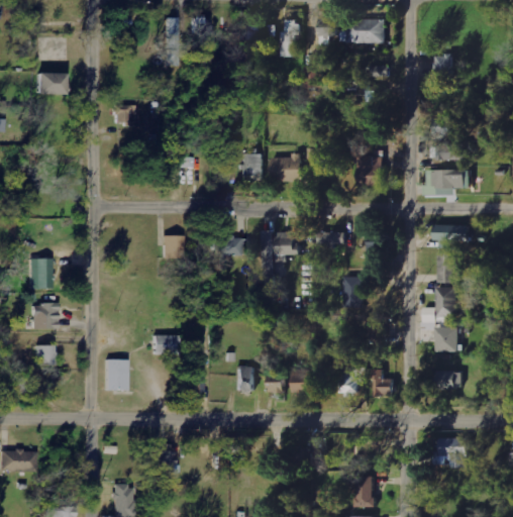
[(164,18),(164,67),(175,67),(175,18),(164,18)]
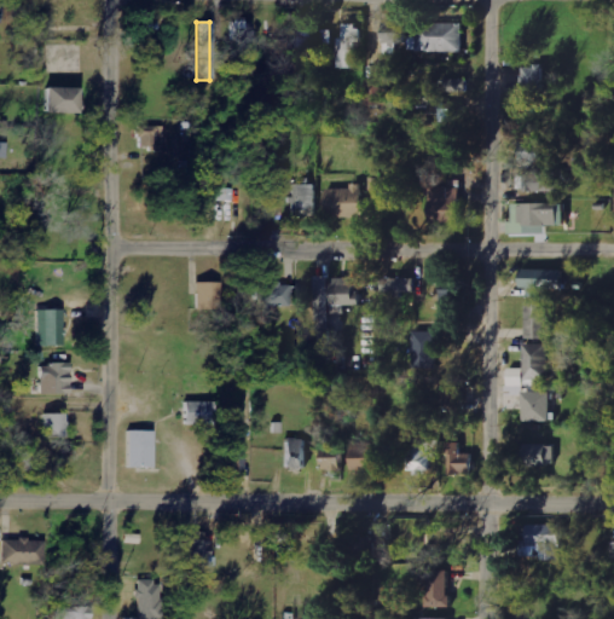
[(226,22),(227,45),(247,44),(245,30),(239,32),(239,22),(226,22)]
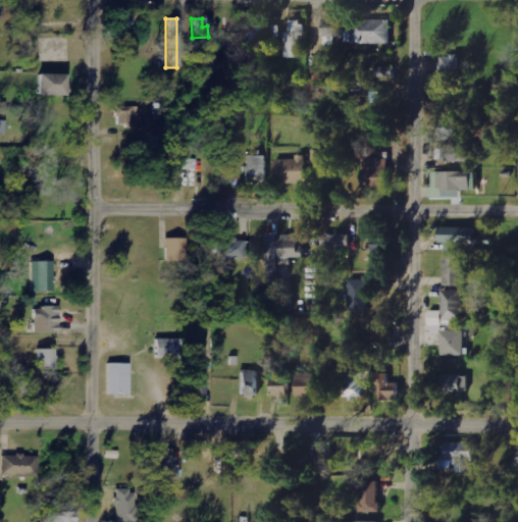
[(261,19),(249,18),(248,40),(261,40),(261,19)]
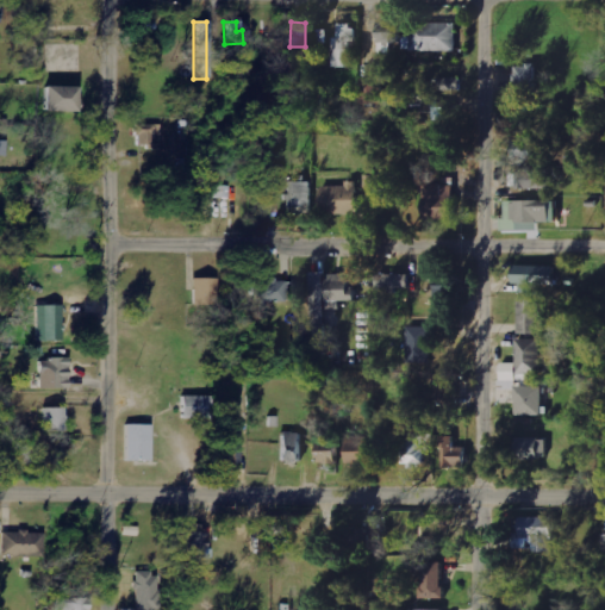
[(453,51),(454,23),(406,22),(406,36),(399,36),(399,50),(453,51)]
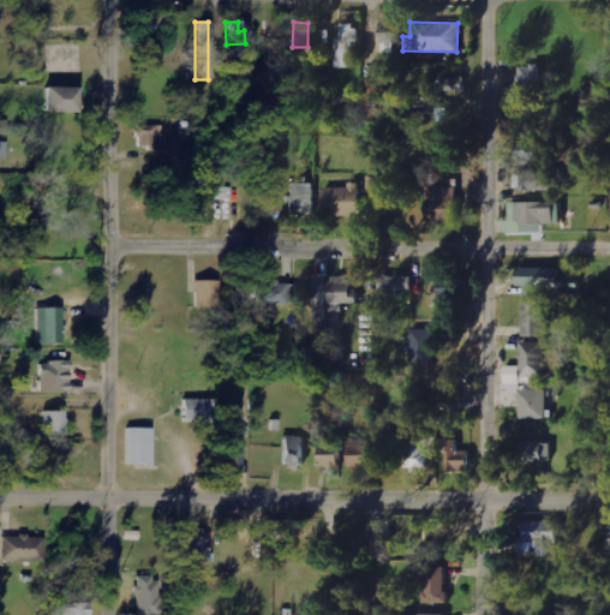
[(401,23),(377,23),(378,54),(390,53),(390,43),(402,43),(401,23)]
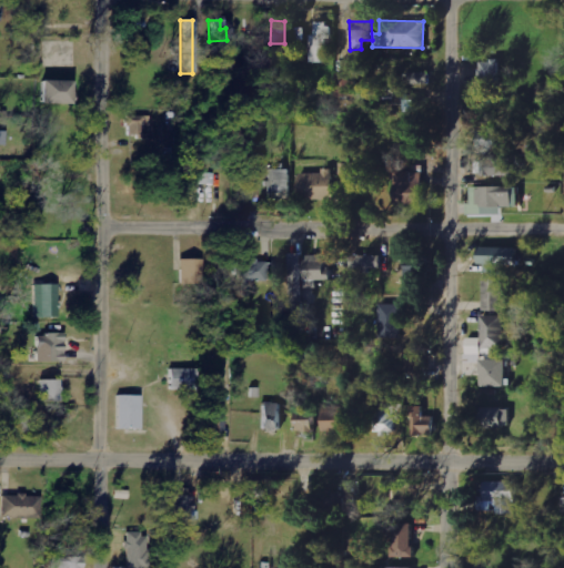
[(308,34),(306,62),(326,62),(328,23),(312,23),(312,34),(308,34)]
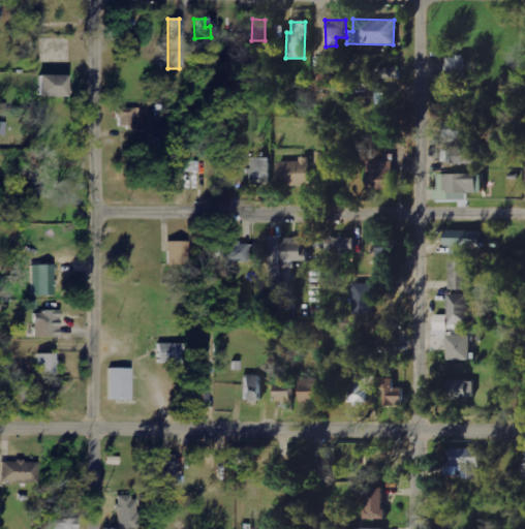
[(443,57),(443,80),(460,79),(460,57),(443,57)]
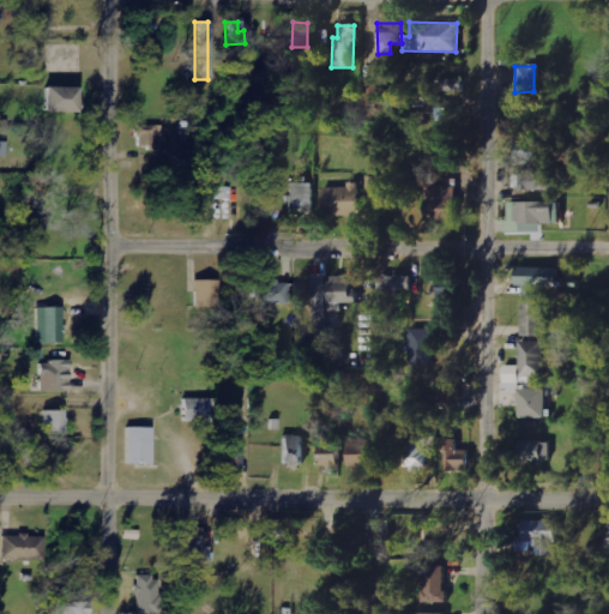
[(460,91),(460,79),(440,78),(440,90),(460,91)]
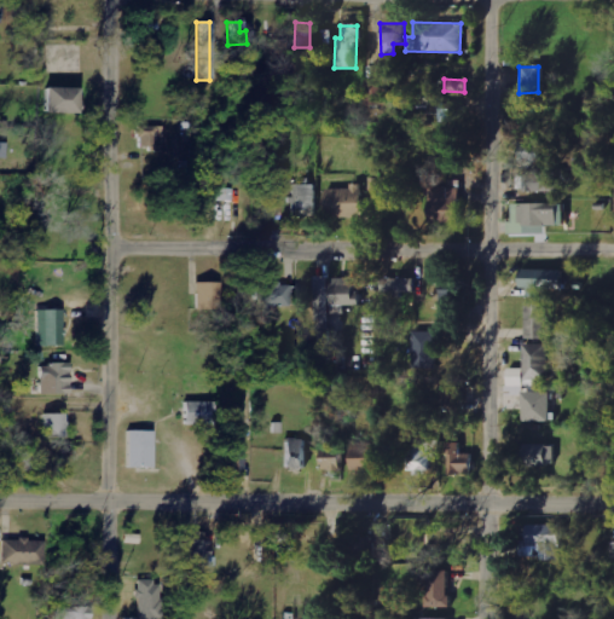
[(74,88),(42,87),(41,113),(74,114),(74,88)]
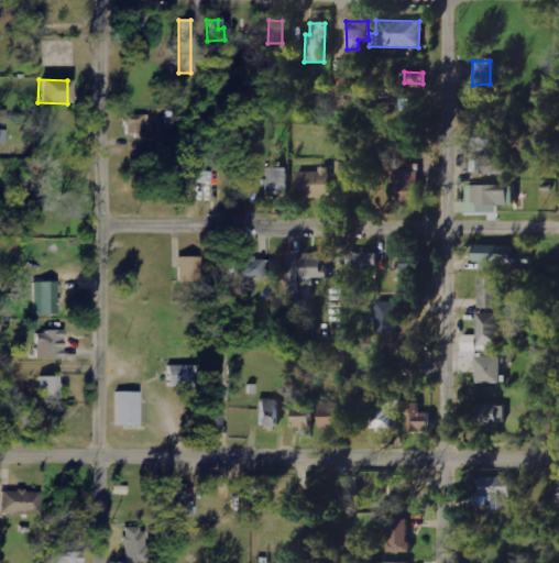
[(144,145),(143,114),(122,116),(123,145),(144,145)]
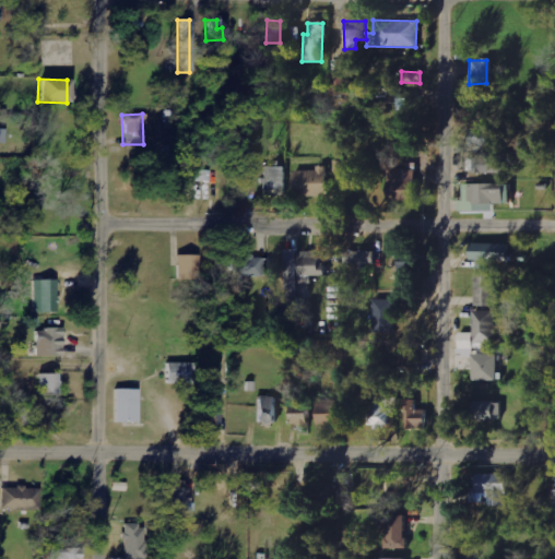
[(467,146),(493,146),(493,128),(467,128),(467,146)]
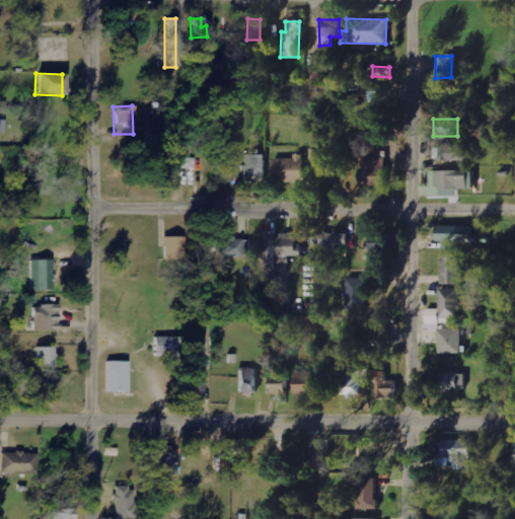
[(466,160),(466,144),(431,145),(431,160),(466,160)]
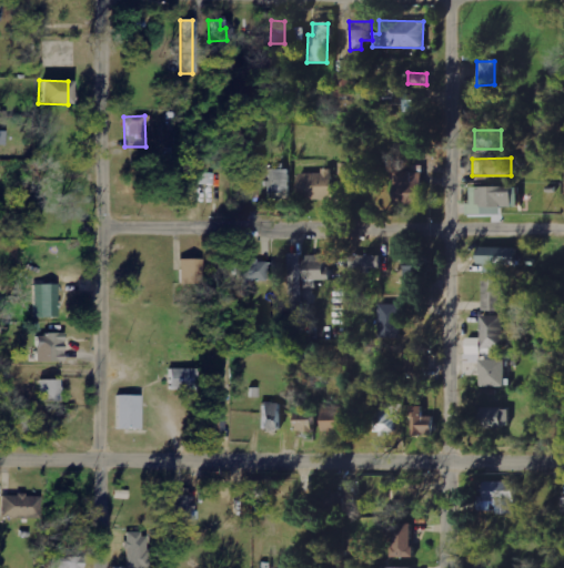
[(295,173),(295,199),(331,199),(330,169),(320,169),(320,173),(295,173)]
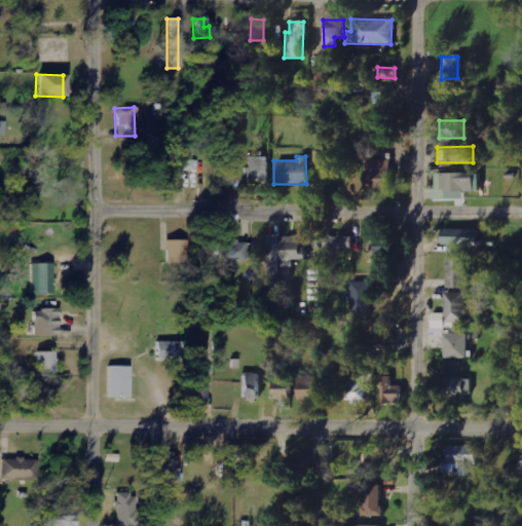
[(245,184),(265,184),(265,157),(246,157),(246,167),(245,167),(245,184)]
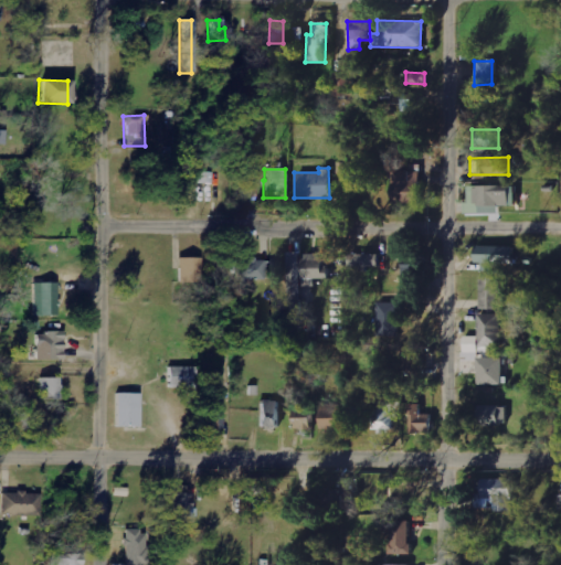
[(417,171),(390,171),(389,202),(417,202),(417,171)]
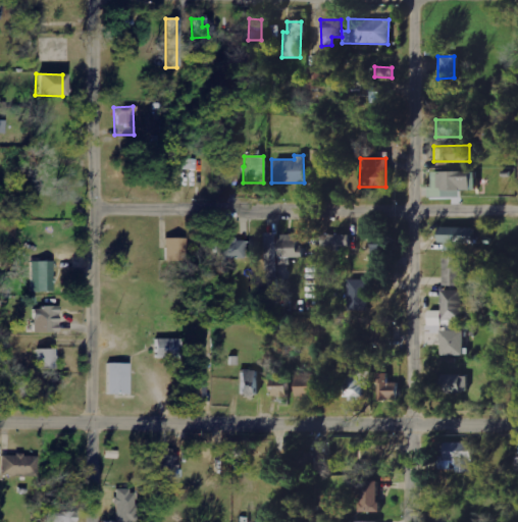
[(429,172),(429,188),(425,188),(425,198),(459,197),(459,190),(474,190),(473,171),(429,172)]
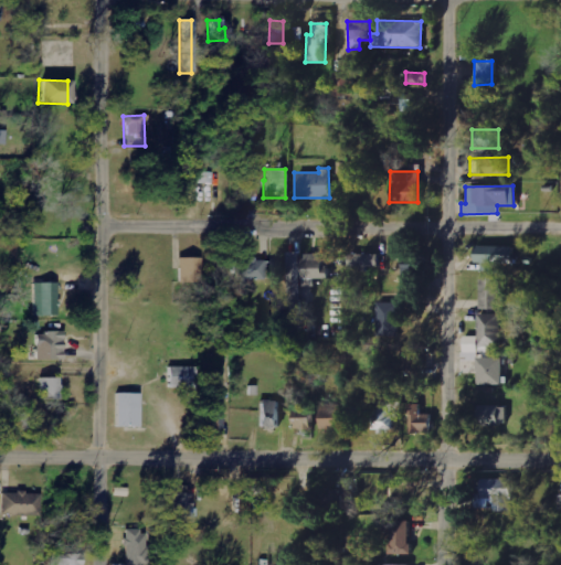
[(514,263),(514,246),(474,245),(473,262),(514,263)]
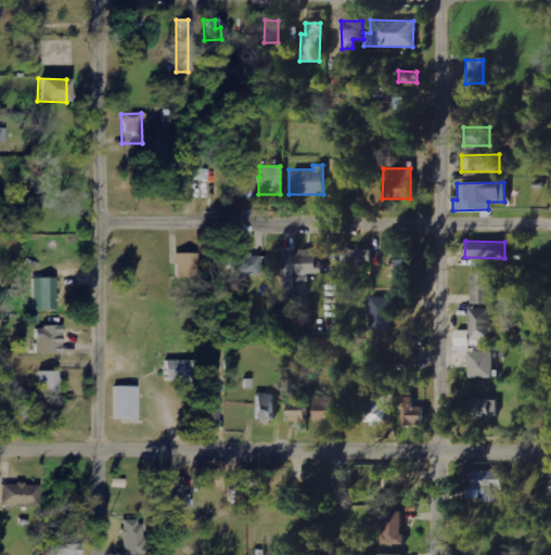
[(293,248),(280,248),(280,295),(292,296),(293,248)]
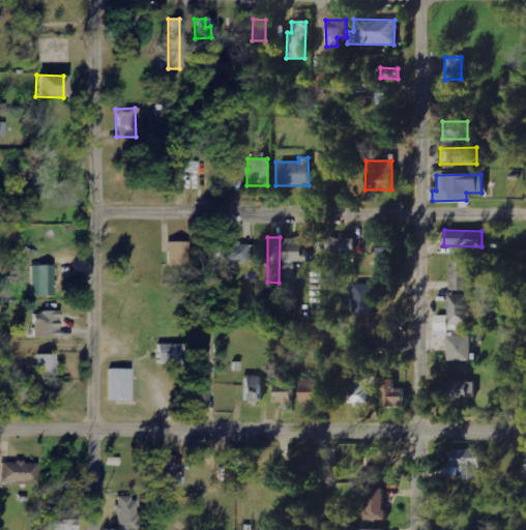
[(353,238),(325,237),(325,252),(352,252),(353,238)]
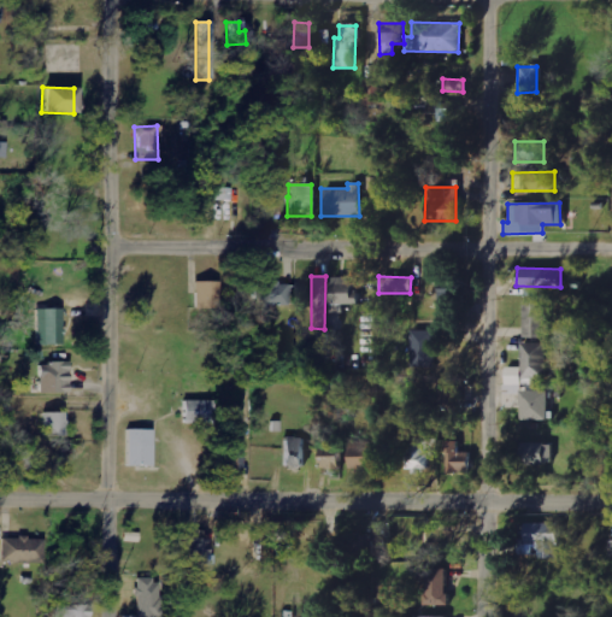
[(192,310),(216,309),(216,282),(192,282),(192,310)]
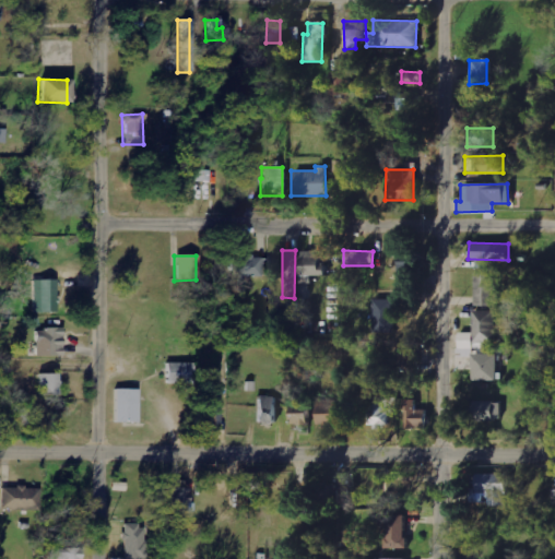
[(232,258),(232,276),(260,277),(260,258),(232,258)]
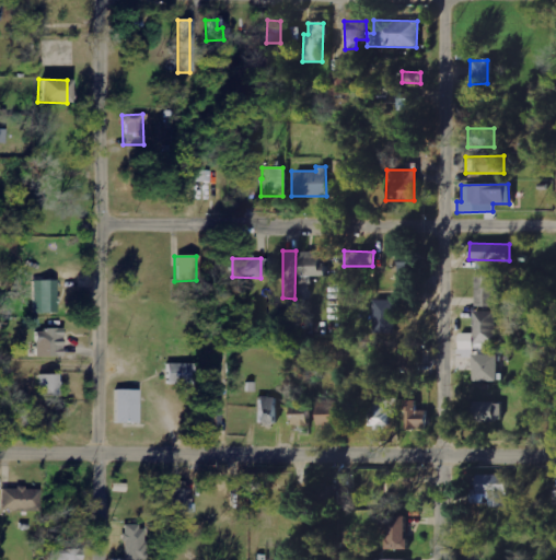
[(396,273),(414,273),(413,260),(395,260),(396,273)]
